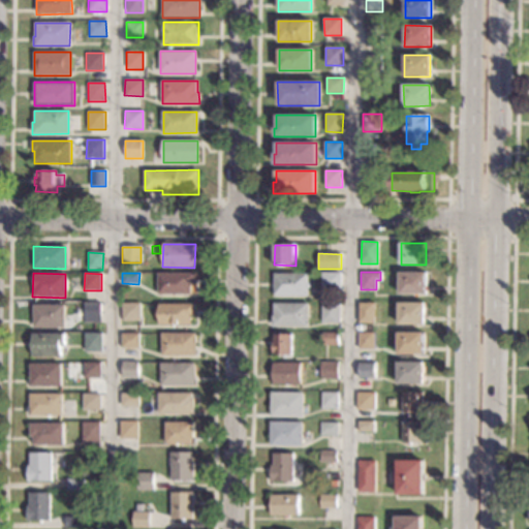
[(195,285),(191,285),(191,294),(158,294),(158,274),(195,273),(195,285)]
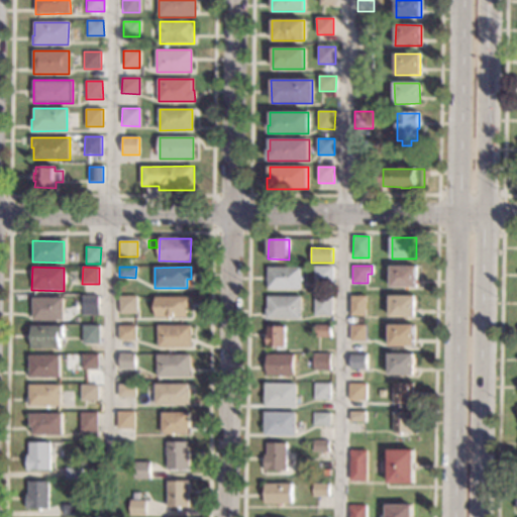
[(332,284),(314,284),(314,267),(333,267),(332,284)]
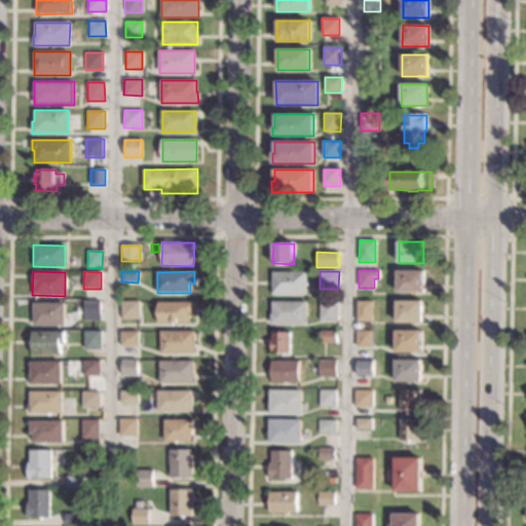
[(423,293),(398,292),(398,271),(424,271),(423,293)]
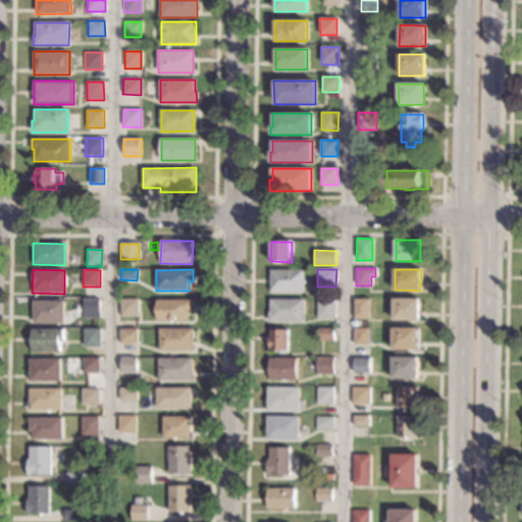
[(304,292),(270,292),(270,270),(305,270),(304,292)]
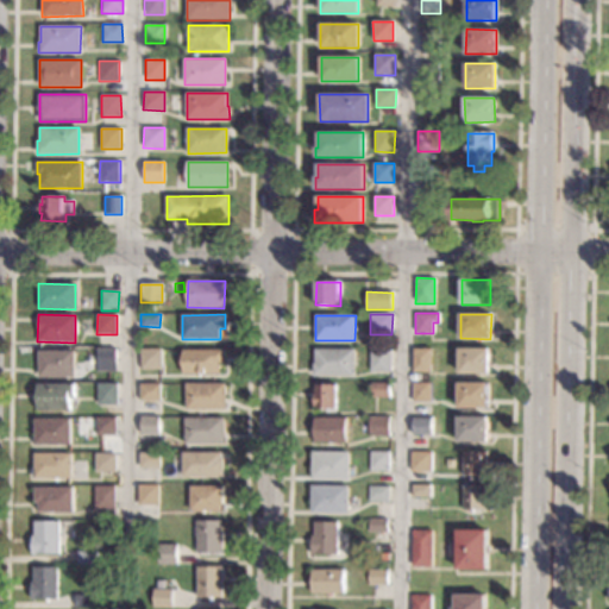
[(115,371),(96,371),(98,349),(117,349),(115,371)]
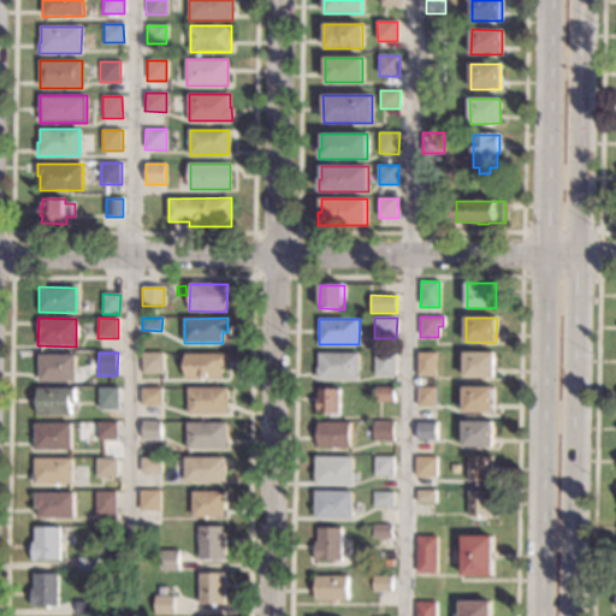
[(164,374),(142,373),(143,353),(164,353),(164,374)]
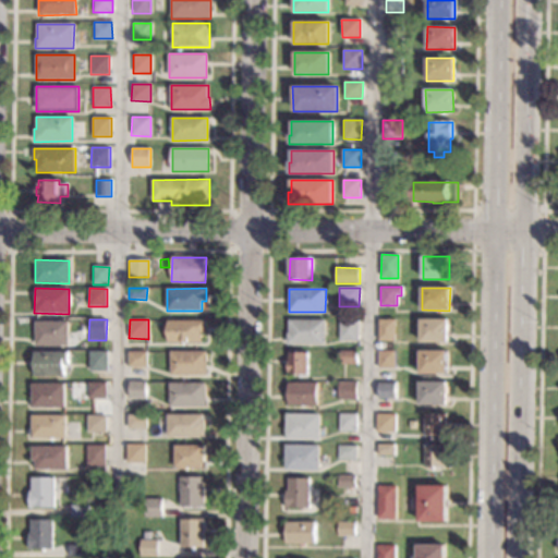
[(325,346),(287,344),(289,319),(326,320),(325,346)]
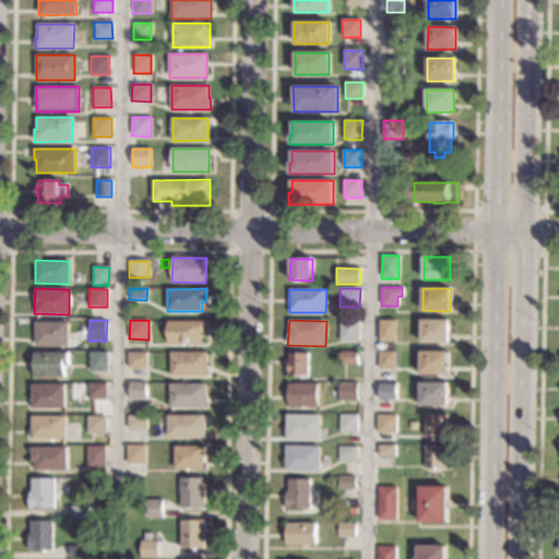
[(396,342),(380,341),(380,320),(396,321),(396,342)]
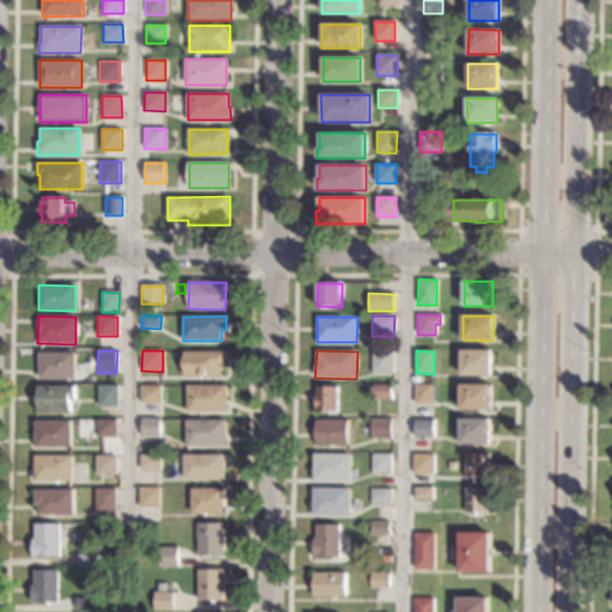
[(491,375),(461,374),(461,350),(493,350),(491,375)]
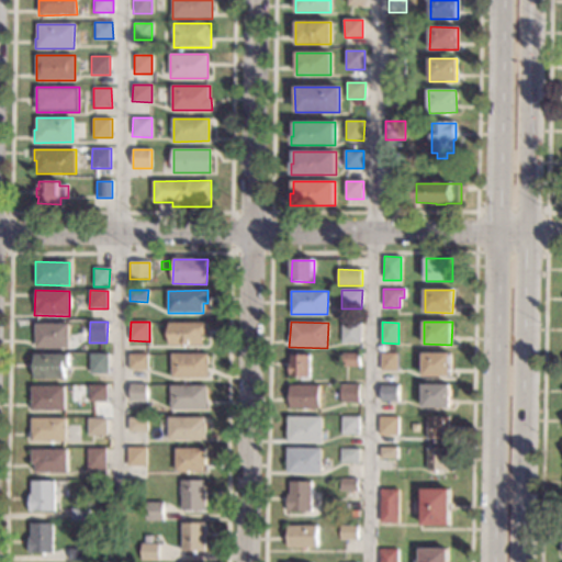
[(206,335),(203,335),(203,346),(169,346),(169,323),(208,323),(206,335)]
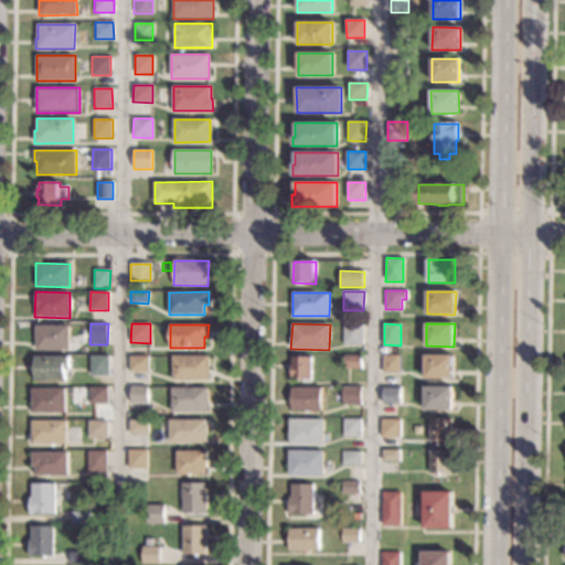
[(363,345),(344,344),(344,324),(363,324),(363,345)]
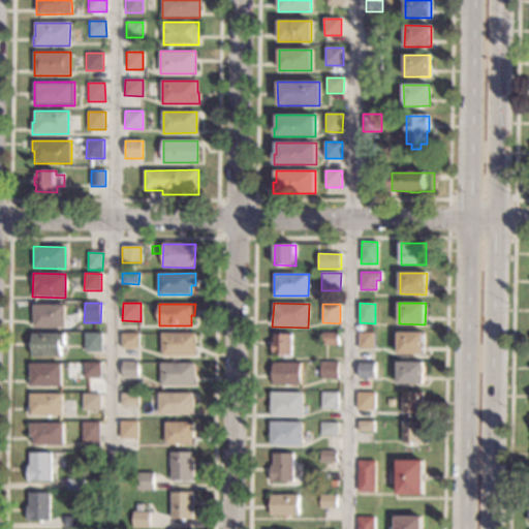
[(64,329),(33,328),(33,305),(64,305),(64,329)]
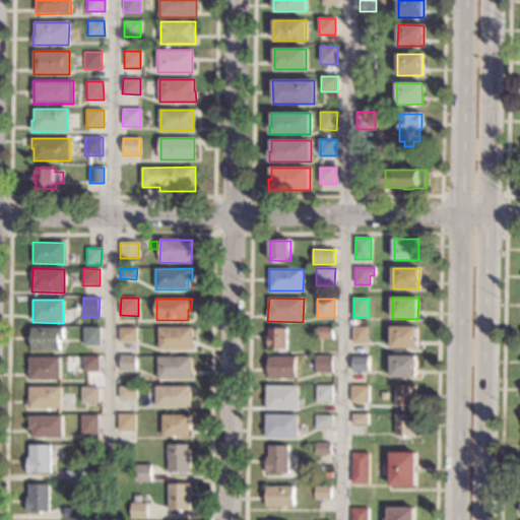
[(101,346),(83,346),(83,327),(102,327),(101,346)]
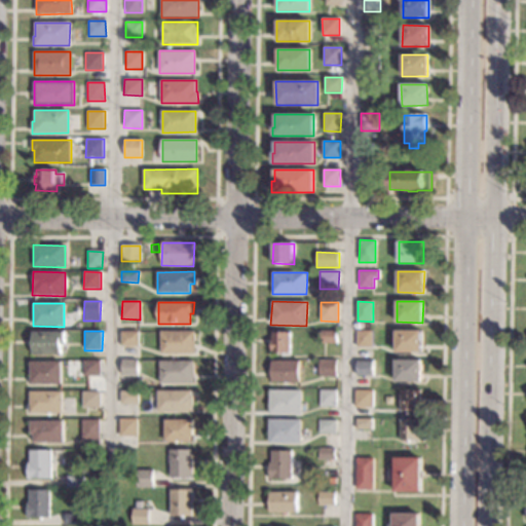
[(338,331),(337,343),(321,343),(322,331),(338,331)]
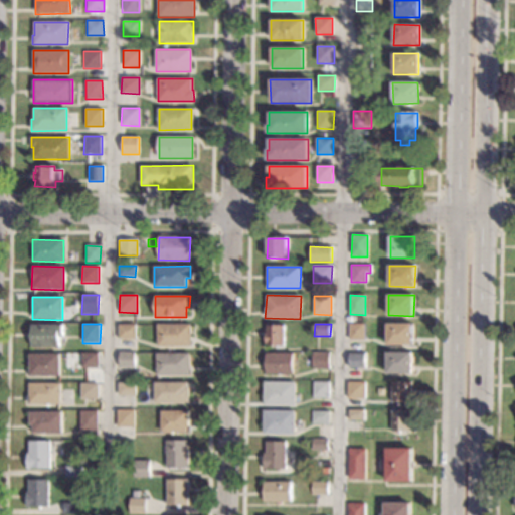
[(365,340),(350,340),(350,324),(365,325),(365,340)]
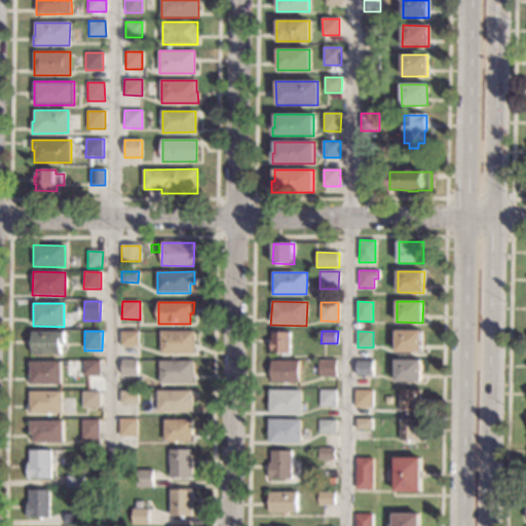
[(421,352),(396,351),(397,331),(422,332),(421,352)]
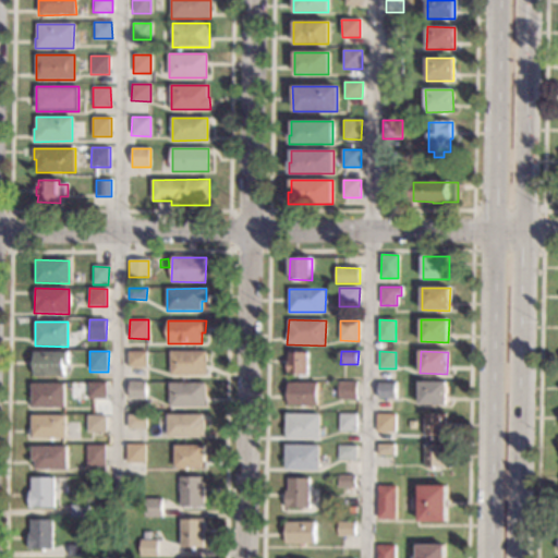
[(69,364),(64,364),(64,376),(34,376),(34,352),(69,352),(69,364)]
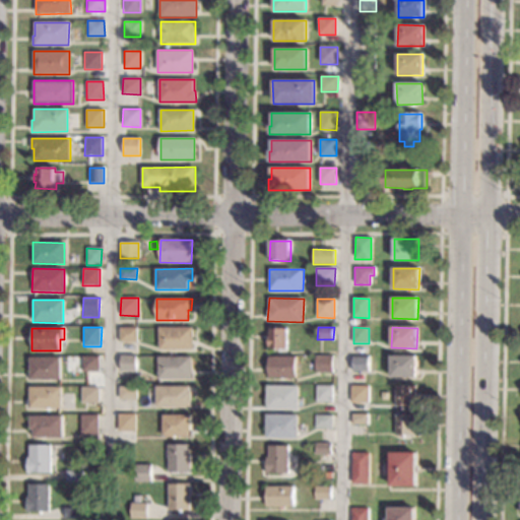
[(137,342),(119,342),(120,328),(137,328),(137,342)]
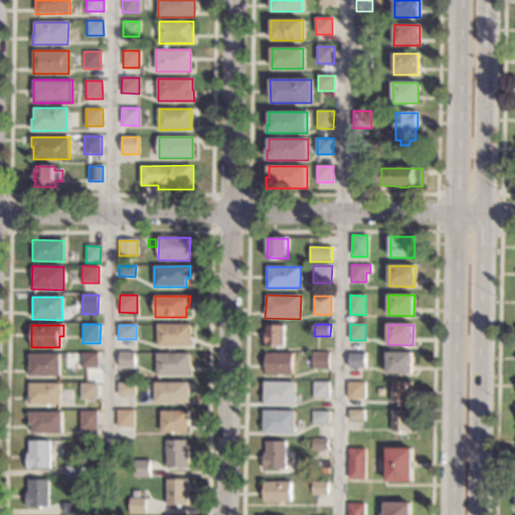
[(190,346),(157,346),(157,325),(191,325),(190,346)]
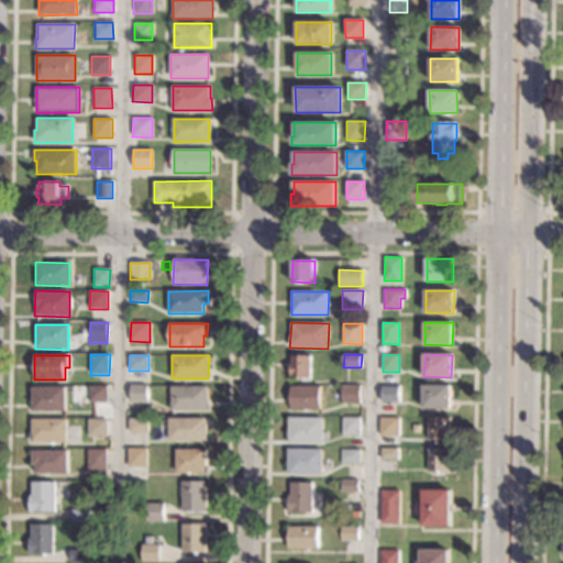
[(310,378),(291,378),(291,356),(310,356),(310,378)]
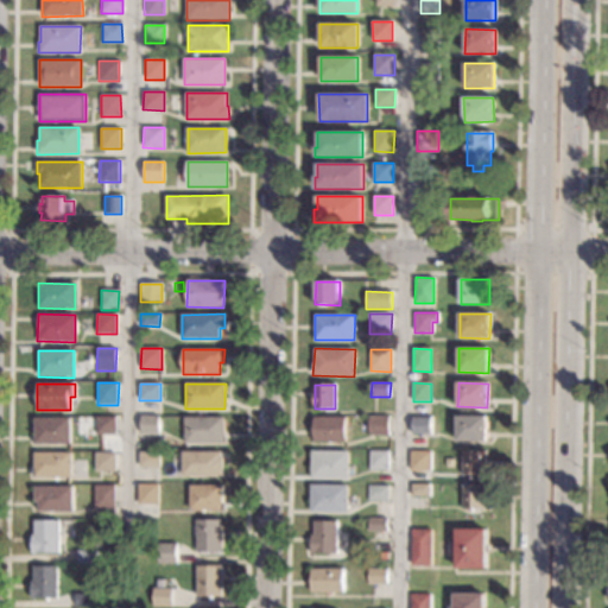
[(390,436),(369,436),(369,416),(388,417),(391,417),(390,436)]
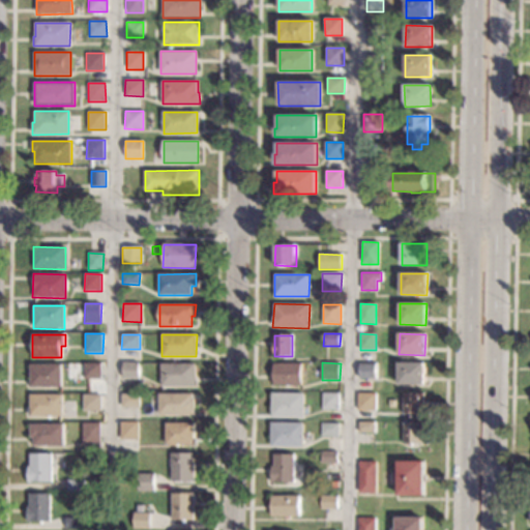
[(424,385),(399,385),(399,362),(424,362),(424,385)]
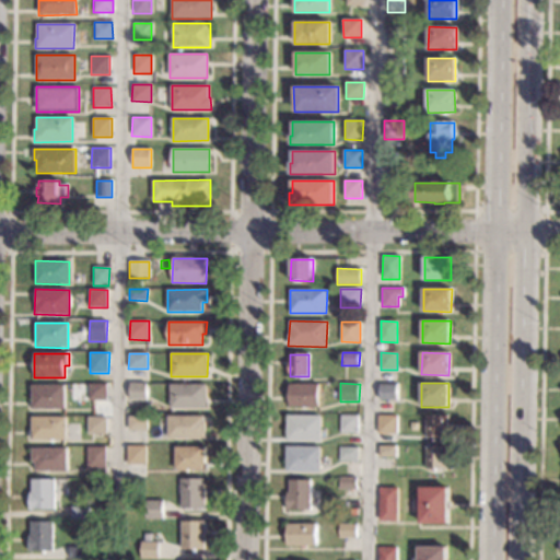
[(106,400),(89,400),(89,384),(107,384),(106,400)]
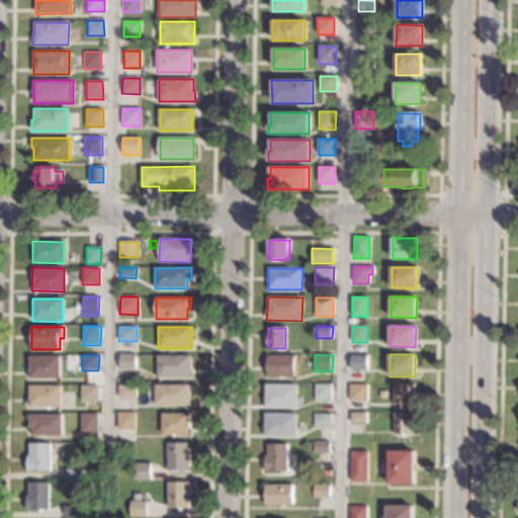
[(136,370),(119,370),(120,355),(136,355),(136,370)]
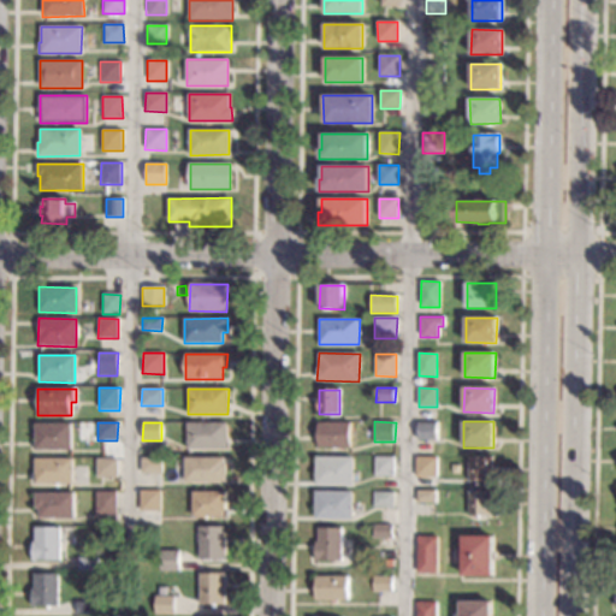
[(226,449),(187,449),(188,422),(226,422),(226,449)]
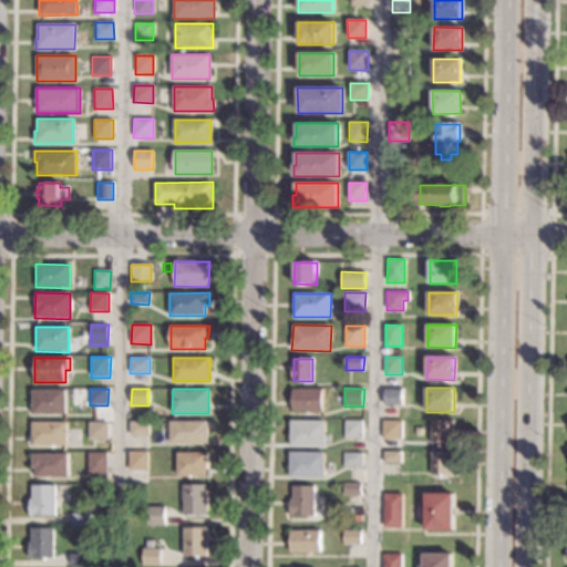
[(323,412),(292,411),(294,389),(323,390),(323,412)]
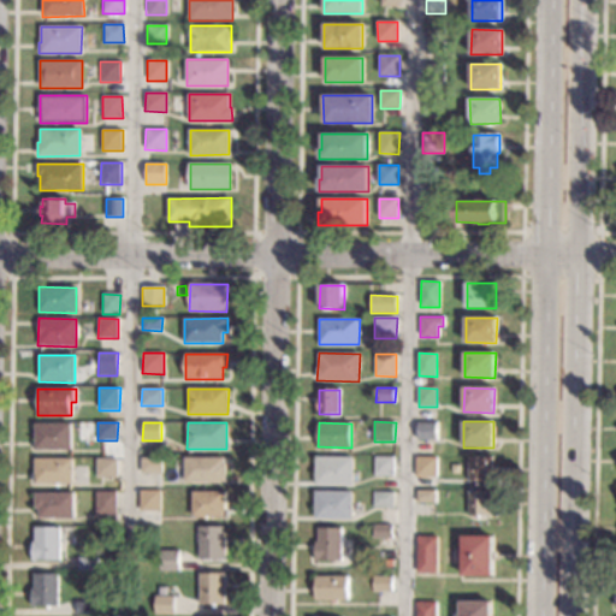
[(438,440),(419,440),(419,422),(438,422),(438,440)]
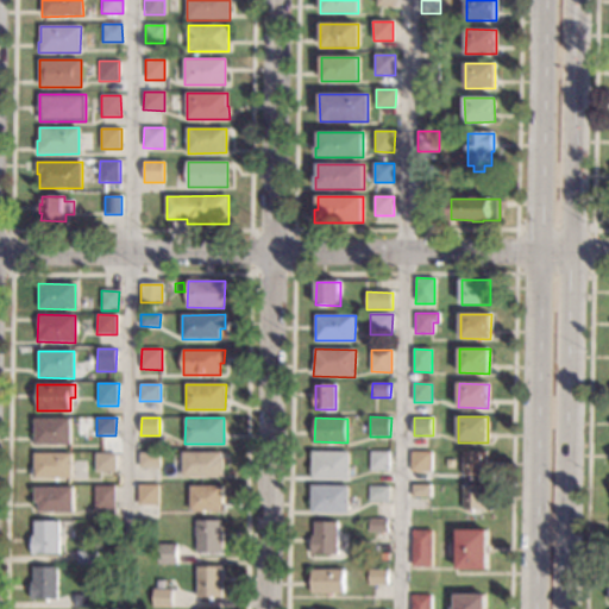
[(70,446),(35,445),(36,419),(70,419),(70,446)]
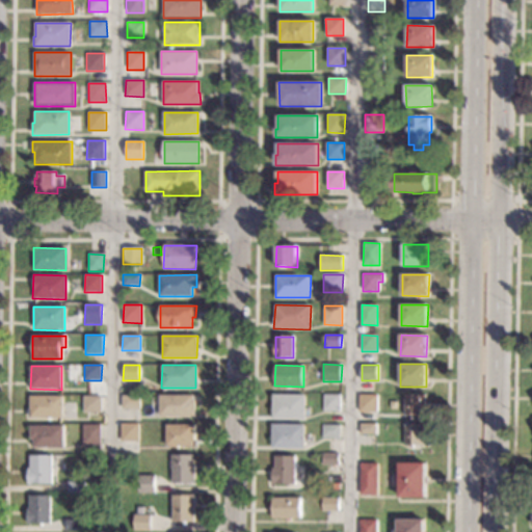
[(194,400),(196,400),(195,417),(159,416),(160,395),(194,396),(194,400)]
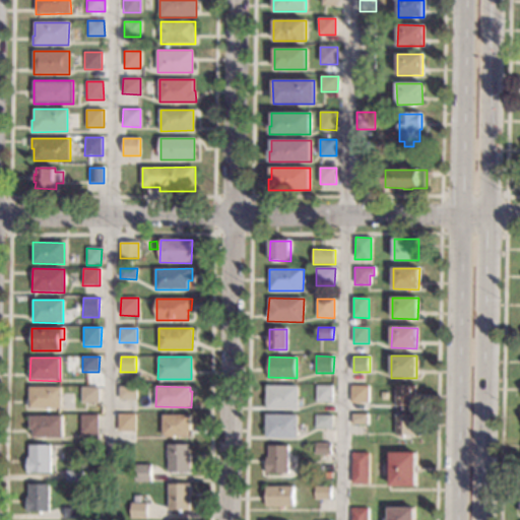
[(299,409),(266,409),(267,386),(299,386),(299,409)]
